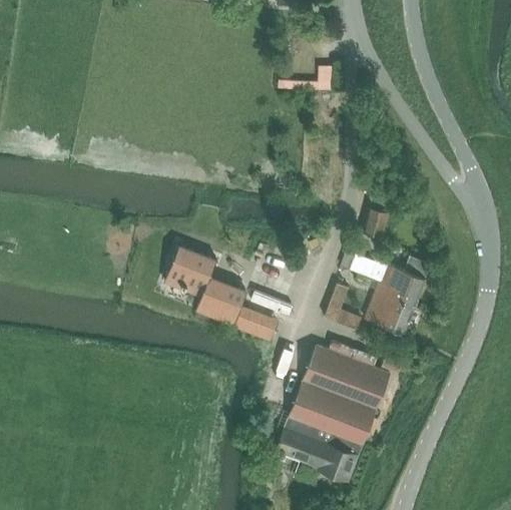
[(365,229),(384,234),(390,214),(371,209),(365,229)]
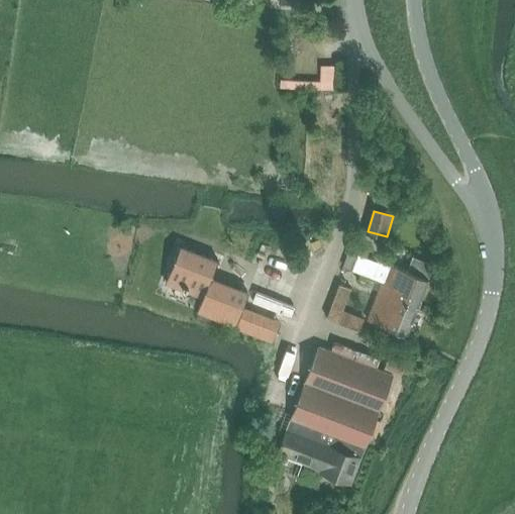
[(213,279),(220,263),(182,247),(168,282),(184,287),(183,289),(190,292),(191,290),(205,296),(198,312),(218,320),(231,287),(213,279)]
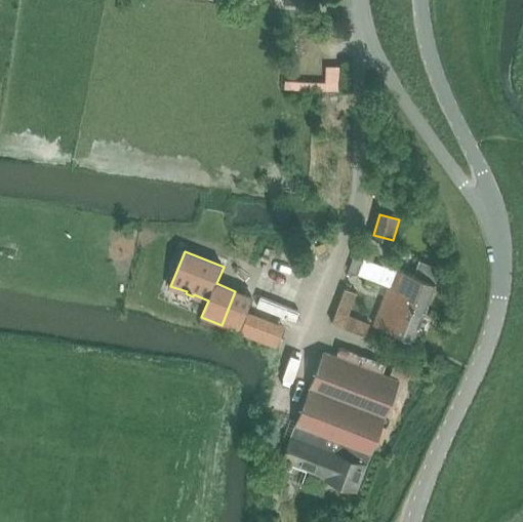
[(356,258),(351,274),(379,284),(384,273),(385,268),(366,261),(365,262),(356,258)]
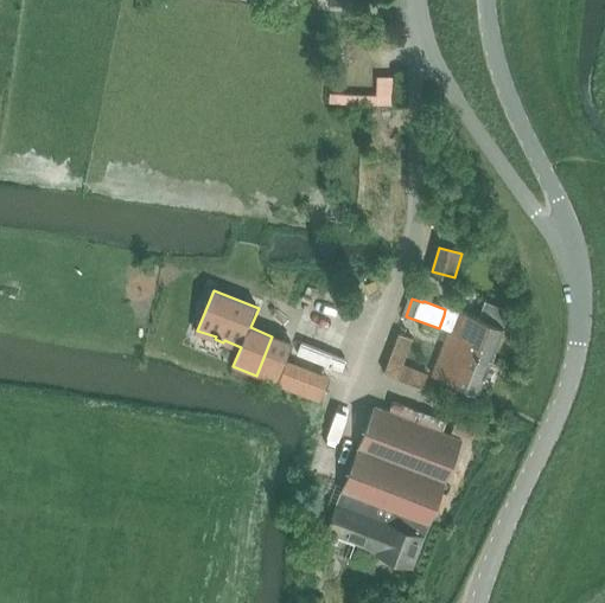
[(444,315),(439,328),(450,333),(471,341),(467,352),(494,363),(505,331),(511,314),(488,306),(482,321),(458,312),(456,320),(444,315)]
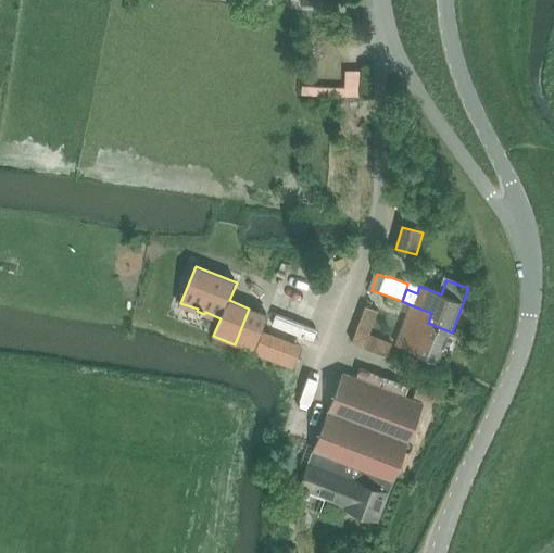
[(431,313),(412,305),(398,344),(441,362),(452,332),(428,323),(431,313)]
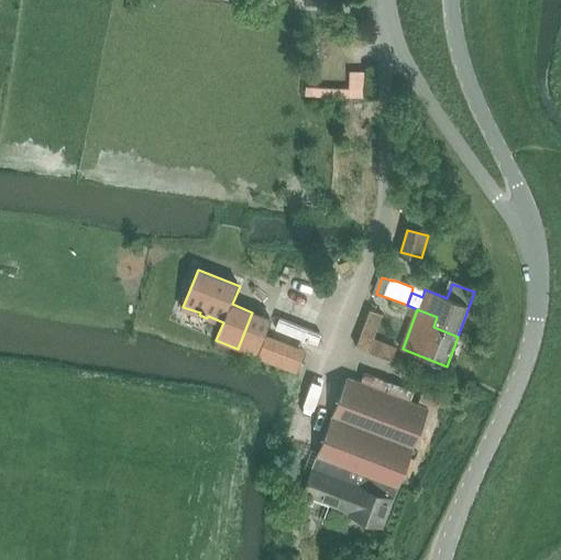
[(370,310),(356,347),(373,353),(377,341),(374,339),(383,316),(370,310)]
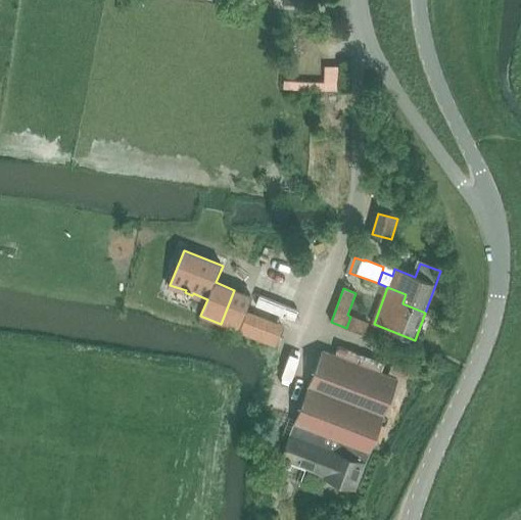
[(366,335),(370,323),(350,317),(346,328),(366,335)]
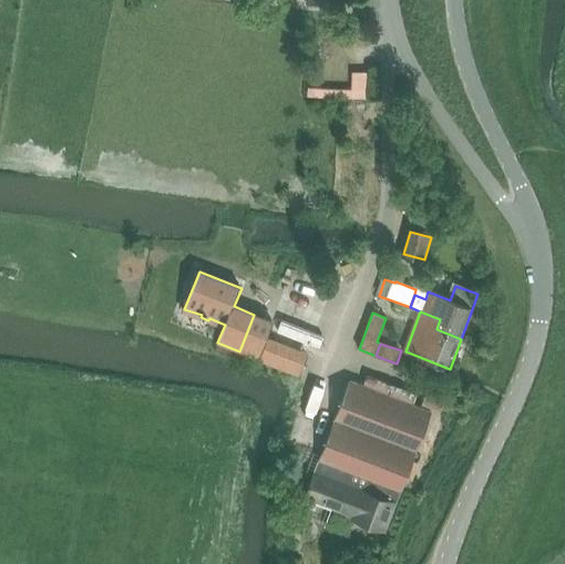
[(319,463),(401,493),(430,413),(348,383),(319,463)]
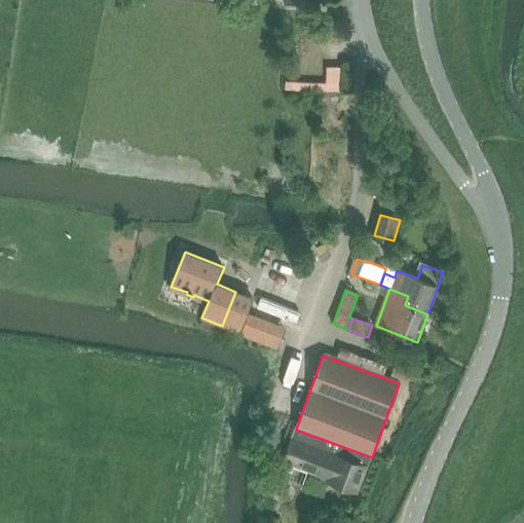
[(359,492),(372,457),(296,430),(283,463),(359,492)]
